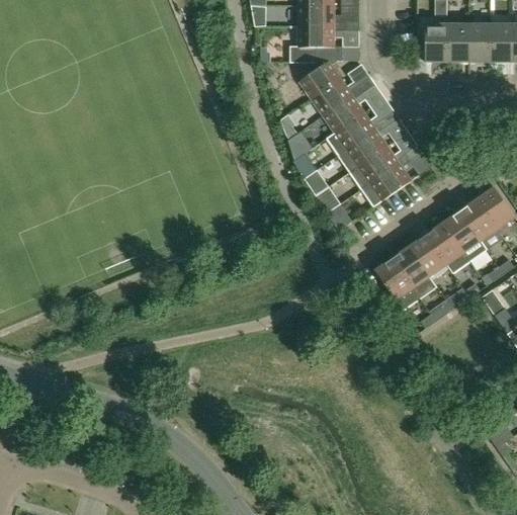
[(333,25),(333,20),(333,5),(295,4),(295,25),(333,25)]
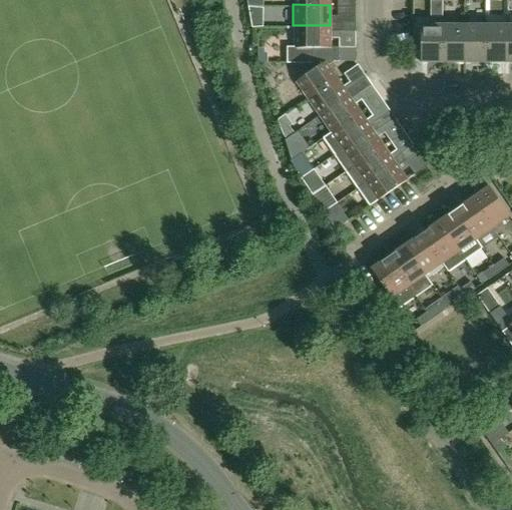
[(330,45),(330,29),(342,29),(342,20),(330,20),(330,25),(293,25),(293,45),(287,45),(287,60),(311,60),(311,45),(330,45)]
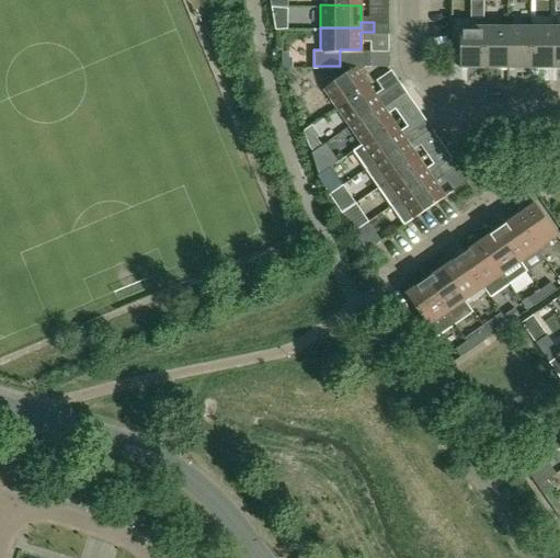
[(374,22),(374,32),(388,32),(388,22),(374,22)]
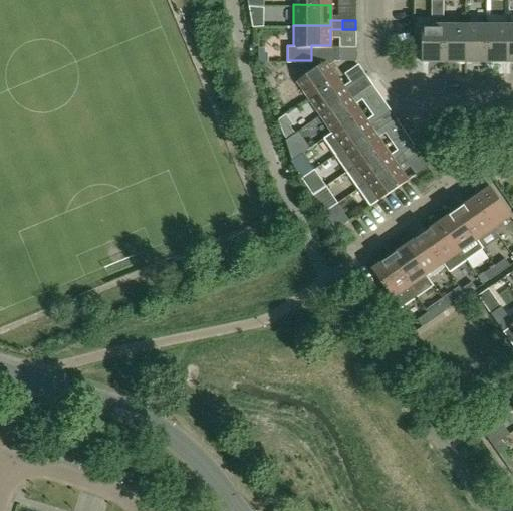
[(443,60),(443,23),(421,23),(421,60),(443,60)]
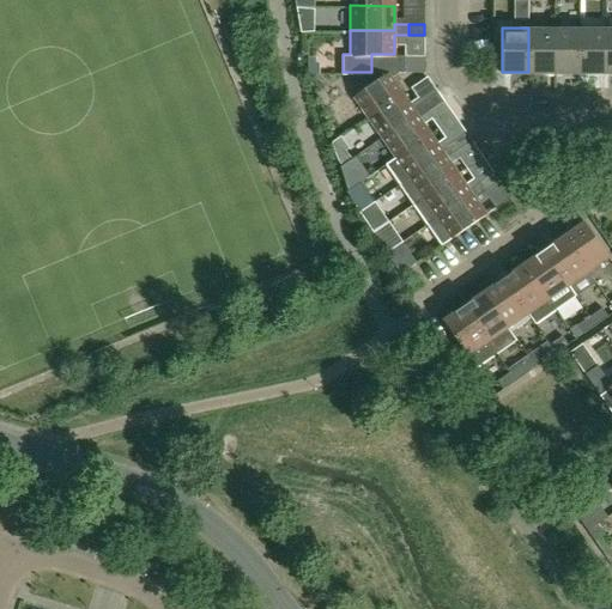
[(553,72),(553,28),(528,28),(528,72),(553,72)]
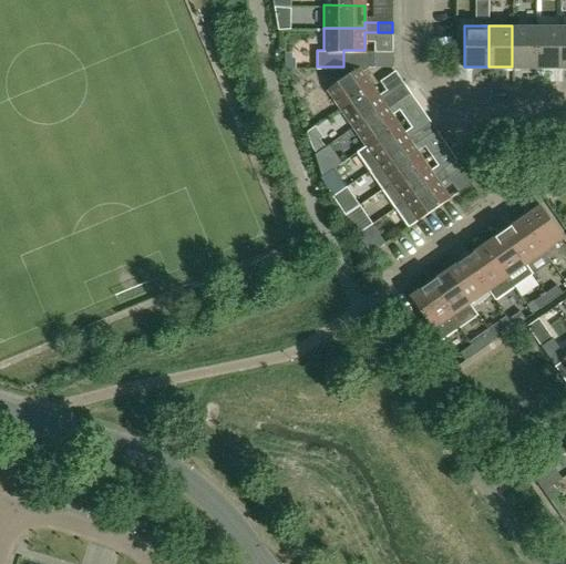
[(536,67),(536,26),(512,26),(512,67),(536,67)]
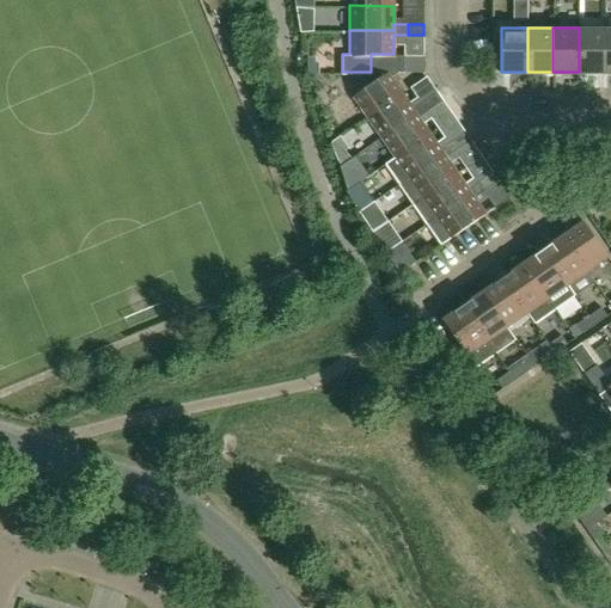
[(605,72),(605,28),(579,28),(579,72),(605,72)]
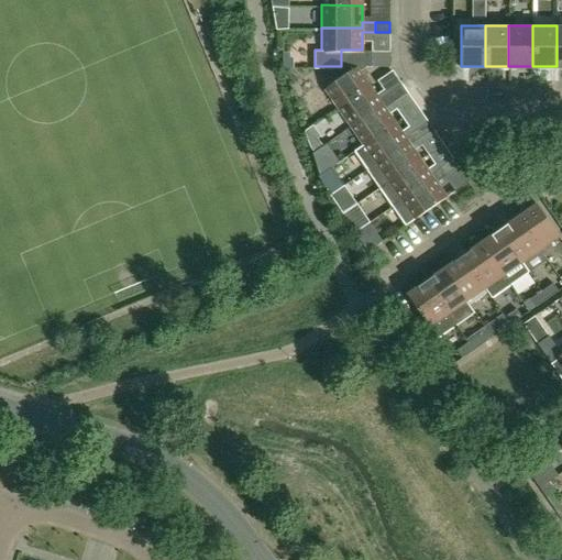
[(373,54),(390,53),(388,34),(372,35),(373,54)]
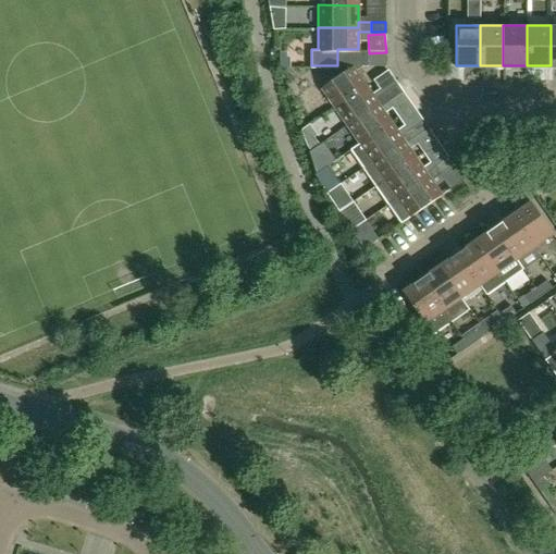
[(332,106),(365,83),(355,69),(361,64),(367,64),(367,49),(358,49),(337,49),(337,65),(337,66),(341,72),(319,87),(332,106)]
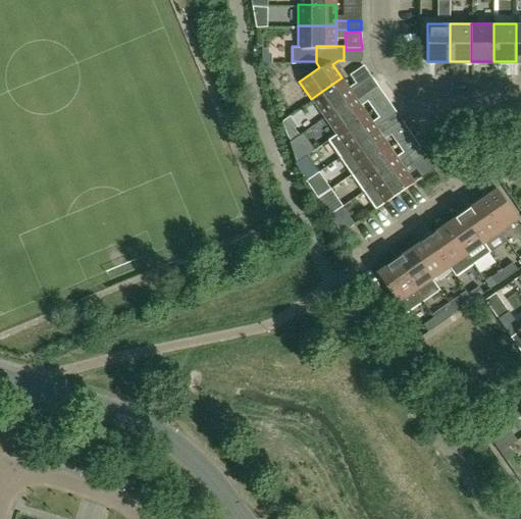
[(270,62),(270,52),(268,52),(261,52),(261,62),(263,62),(265,62),(267,62),(270,62)]
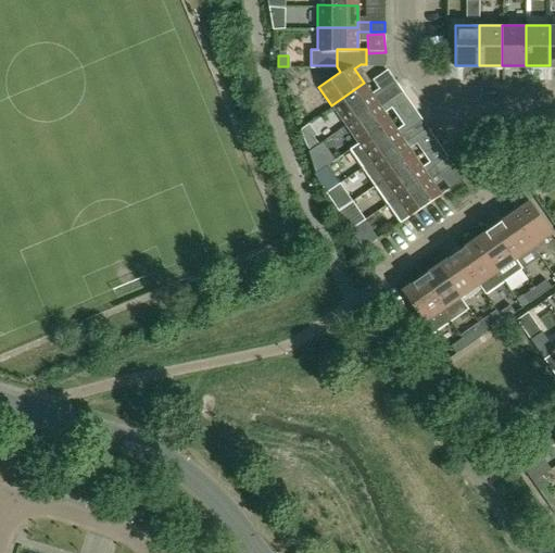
[(386,89),(391,97),(402,89),(396,82),(386,89)]
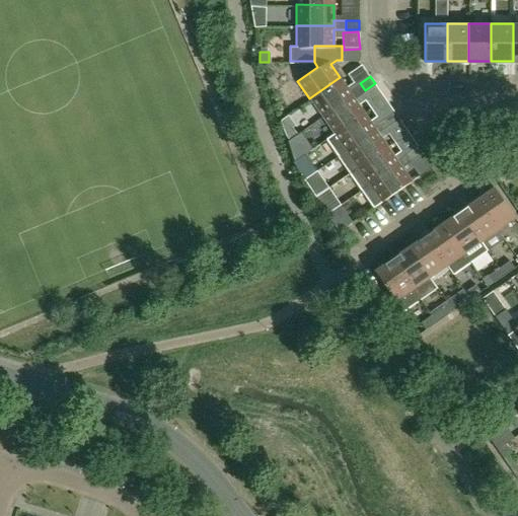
[(352,94),(350,90),(340,77),(309,98),(321,116),(352,94)]
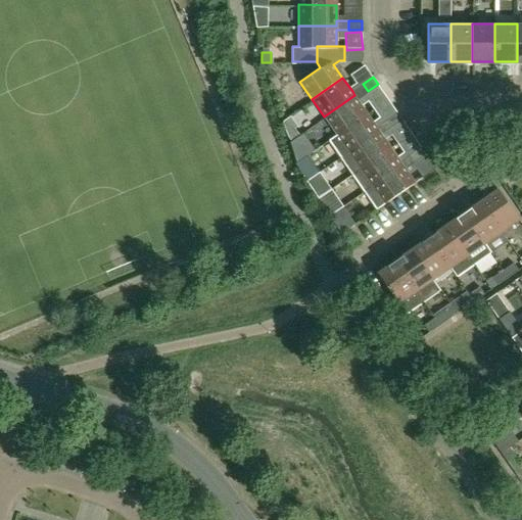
[(335,134),(367,112),(358,98),(368,91),(363,84),(352,91),(354,95),(324,116),(335,134)]
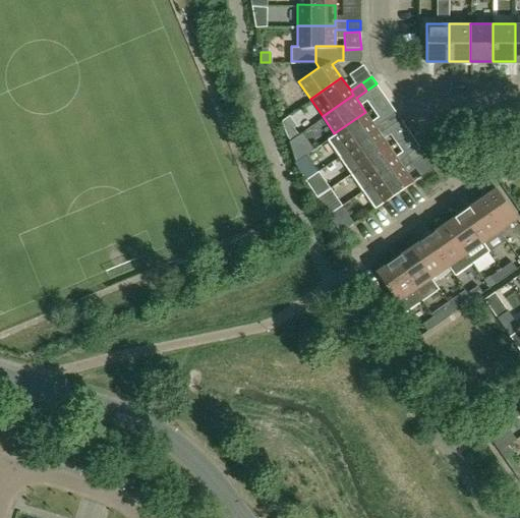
[(385,118),(390,125),(400,118),(395,111),(385,118)]
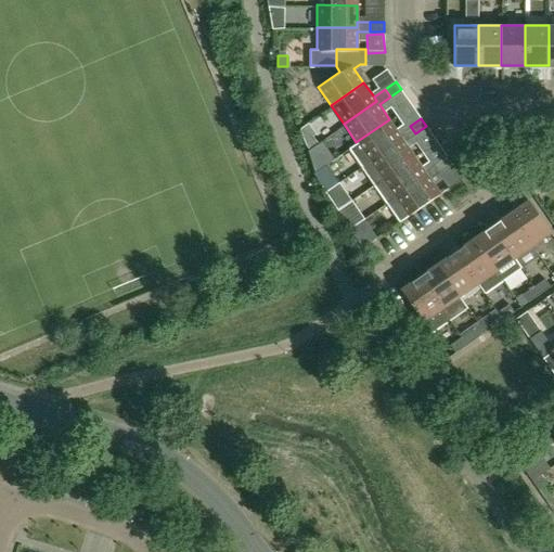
[(401,137),(399,133),(389,119),(356,142),(347,148),(360,166),(369,159),(401,137)]
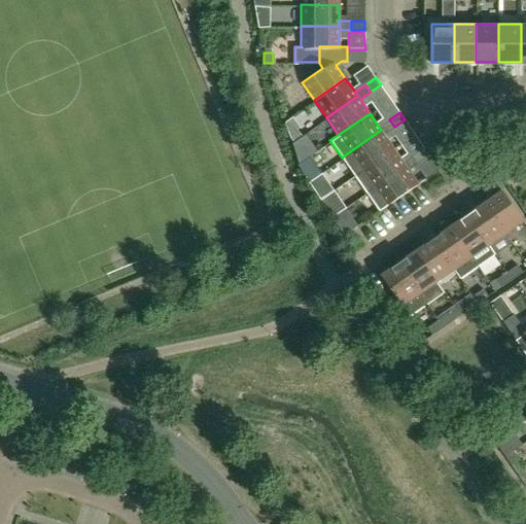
[(288,133),(293,140),(301,135),(296,128),(299,126),(291,115),(284,120),(288,133)]
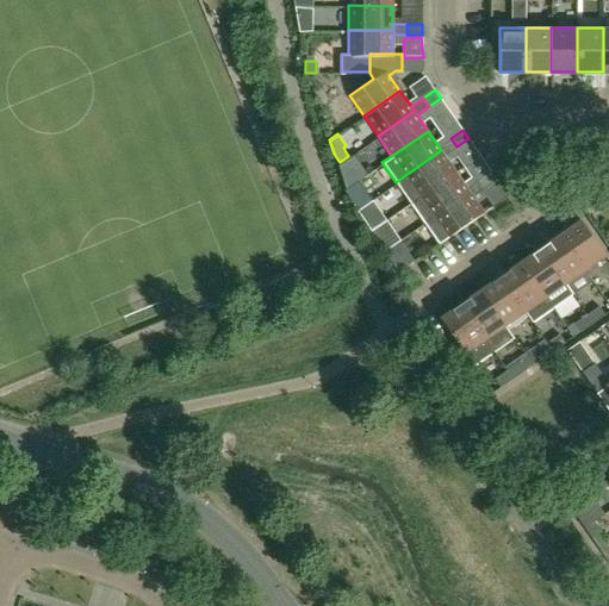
[(418,195),(455,170),(445,155),(457,147),(451,138),(439,147),(441,150),(405,175),(396,182),(409,202),(418,195)]
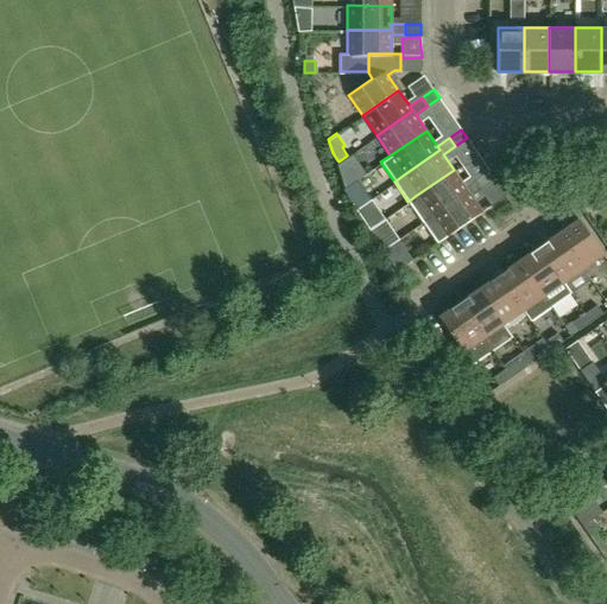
[(354,165),(347,156),(339,161),(345,171),(354,165)]
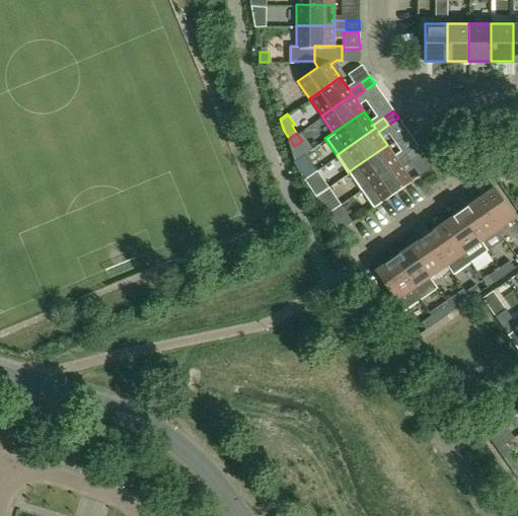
[(407,151),(412,158),(422,151),(417,144),(407,151)]
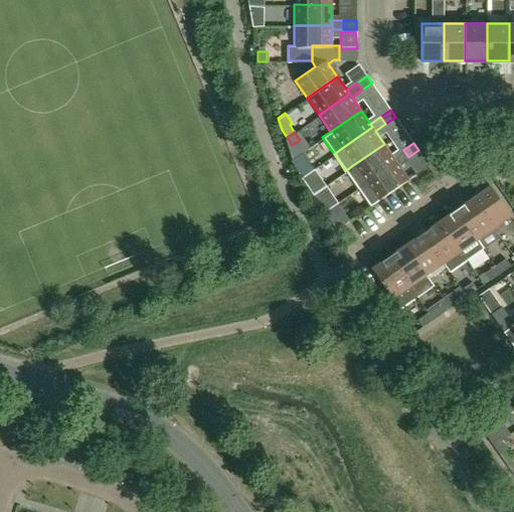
[(395,161),(393,157),(384,144),(353,165),(345,171),(357,187),(365,182),(395,161)]
